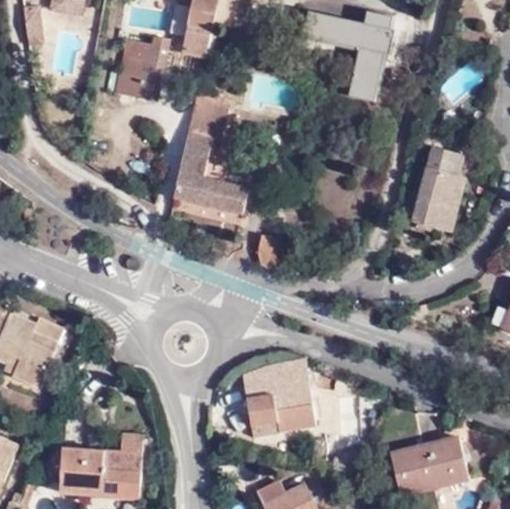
[(81,14),(83,3),(64,0),(52,0),(51,8),(81,14)]
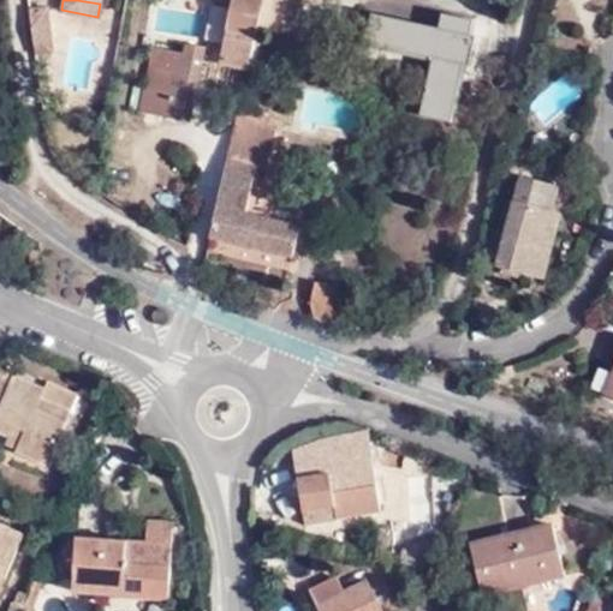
[(248,67),(251,49),(257,24),(262,6),(263,0),(228,0),(218,60),(248,67)]
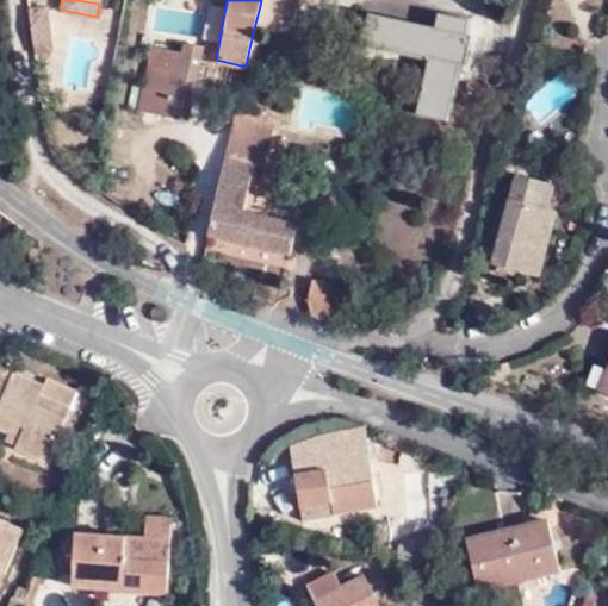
[(261,0),(260,6),(296,13),(298,0),(261,0)]
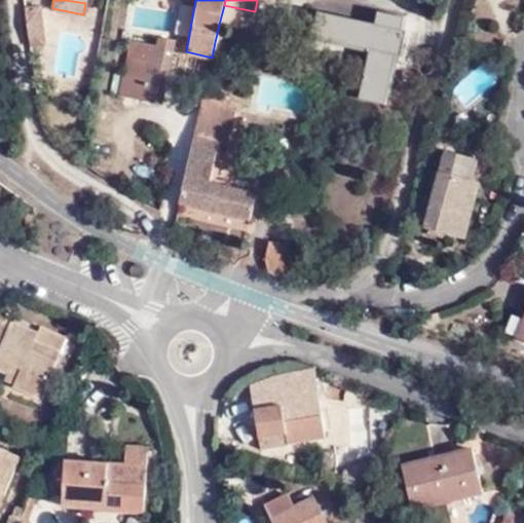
[(23,6),(28,43),(43,41),(39,5),(23,6)]
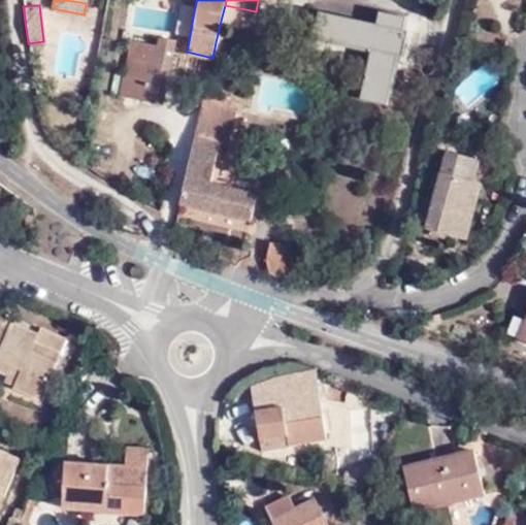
[(225,5),(221,21),(252,28),(256,11),(225,5)]
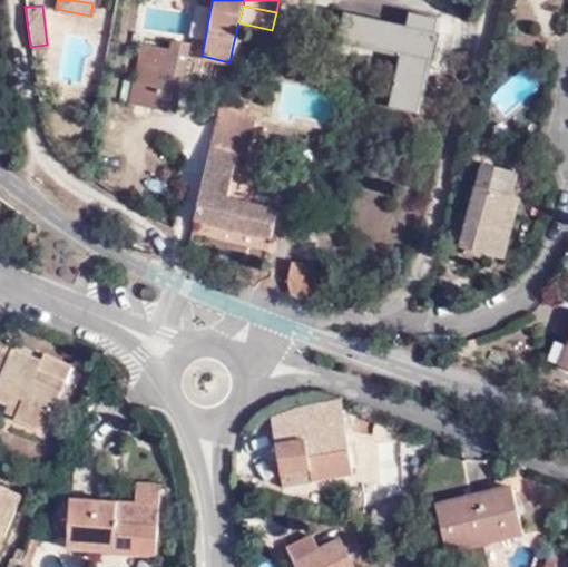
[(398,51),(426,58),(430,59),(437,32),(430,30),(433,16),(407,10),(403,23),(340,8),(334,37),(398,51)]
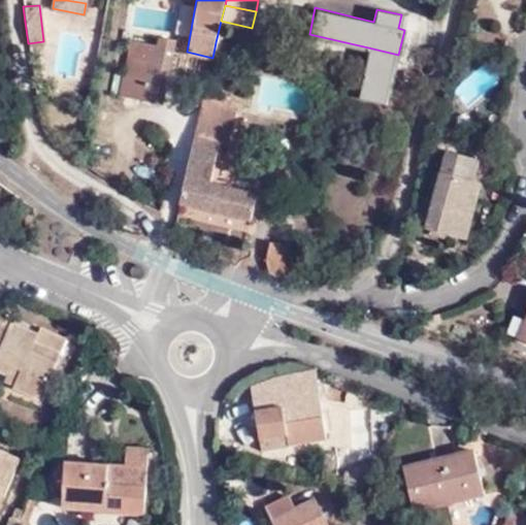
[(158,36),(156,46),(128,40),(120,96),(161,103),(172,40),(158,36)]
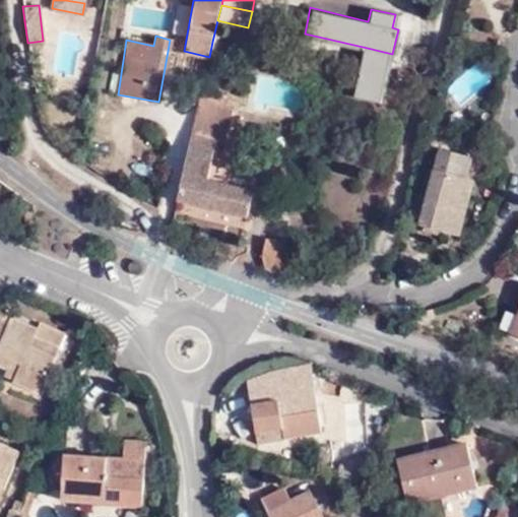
[(375,98),(388,53),(363,47),(350,90),(375,98)]
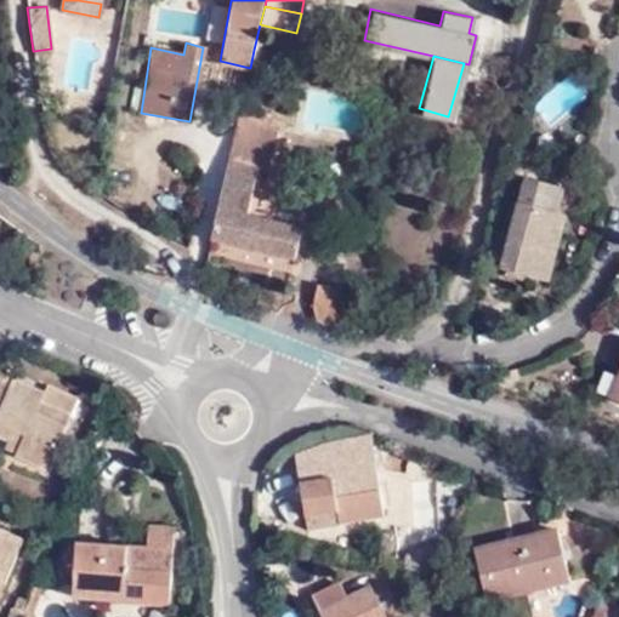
[(239,112),(210,234),(296,256),(304,224),(246,211),(248,209),(257,161),(268,165),(278,127),(272,125),(274,115),(262,112),(261,118),(239,112)]
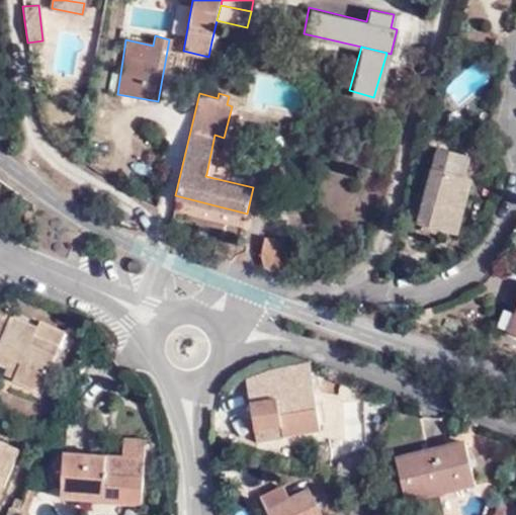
[(460,175),(461,173),(468,150),(436,142),(430,163),(420,161),(407,217),(446,228),(452,207),(445,205),(453,173),(460,175)]
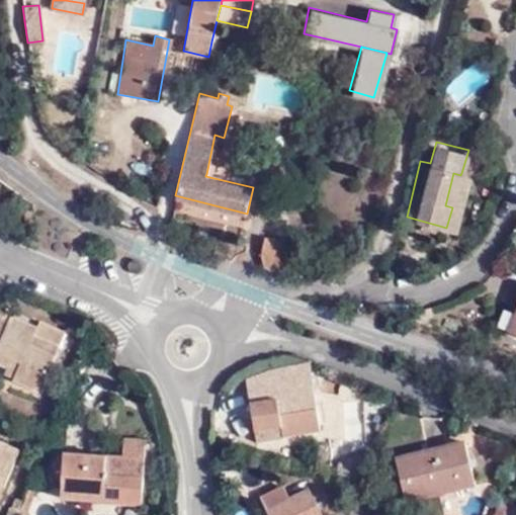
[(469,175),(461,173),(460,175),(453,173),(445,205),(452,207),(446,228),(454,231),(469,175)]
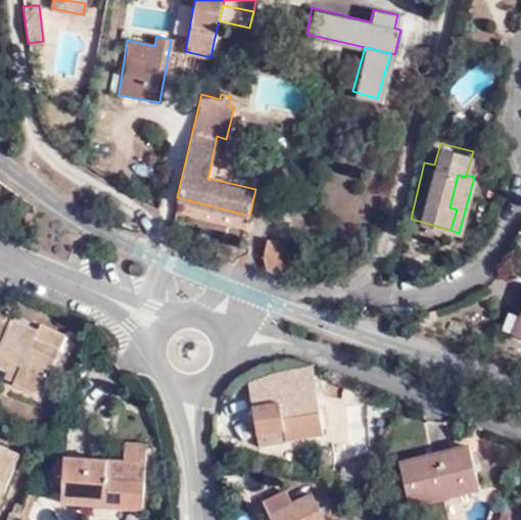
[(258,256),(265,271),(287,276),(292,255),(295,243),(265,233),(258,256)]
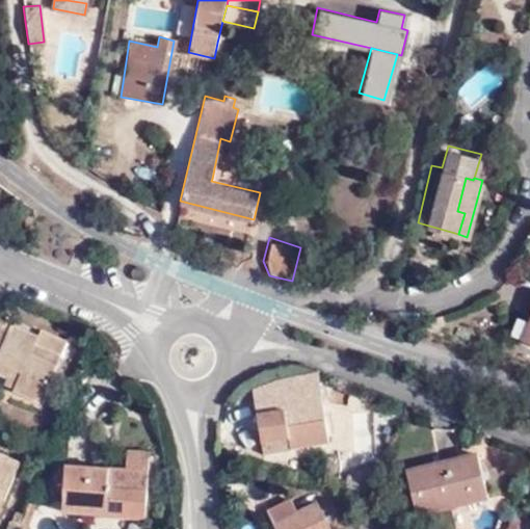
[(0,319),(0,372),(10,376),(21,381),(17,390),(44,401),(63,356),(40,345),(43,338),(0,319)]
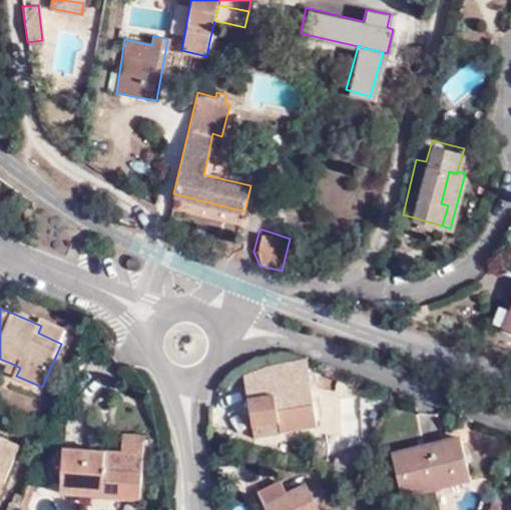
[(44,319),(41,326),(38,333),(61,344),(67,329),(44,319)]
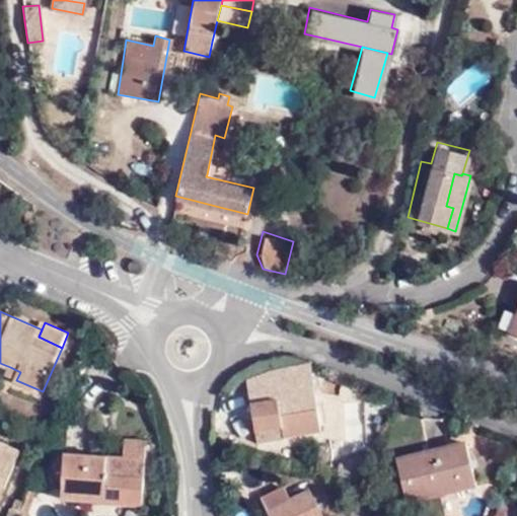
[(281,426),(283,435),(320,429),(313,391),(311,391),(306,364),(286,367),(288,382),(247,389),(254,431),(281,426)]
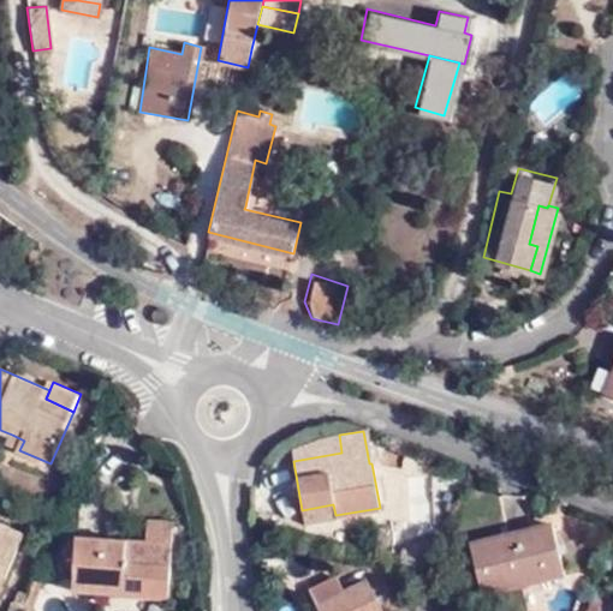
[(24,441),(12,435),(9,445),(19,450),(24,441)]
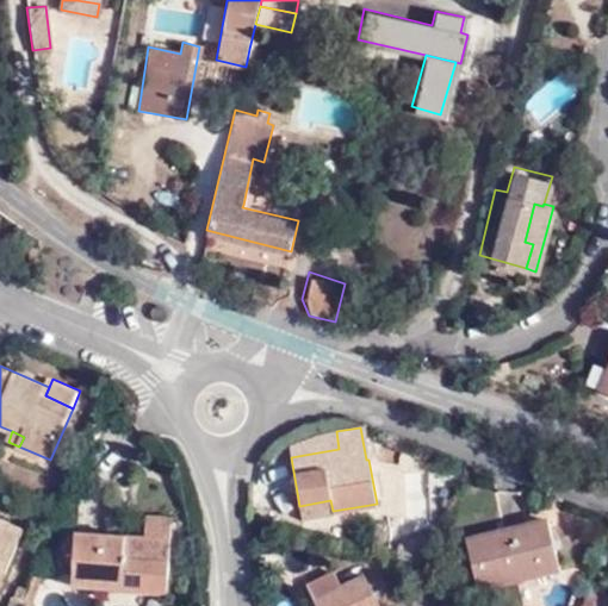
[(302,517),(333,511),(330,500),(299,506),(302,517)]
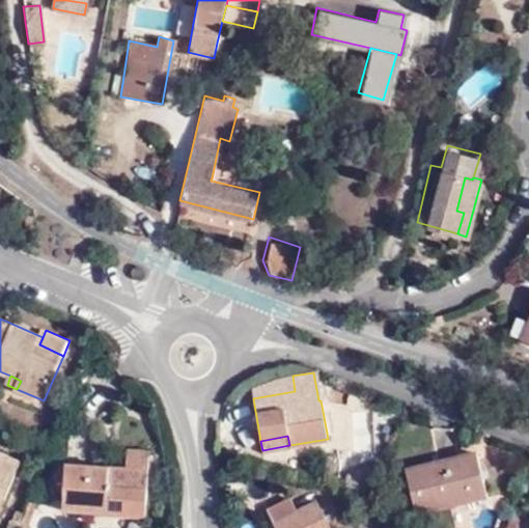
[(123,463),(146,463),(147,449),(124,448),(123,463)]
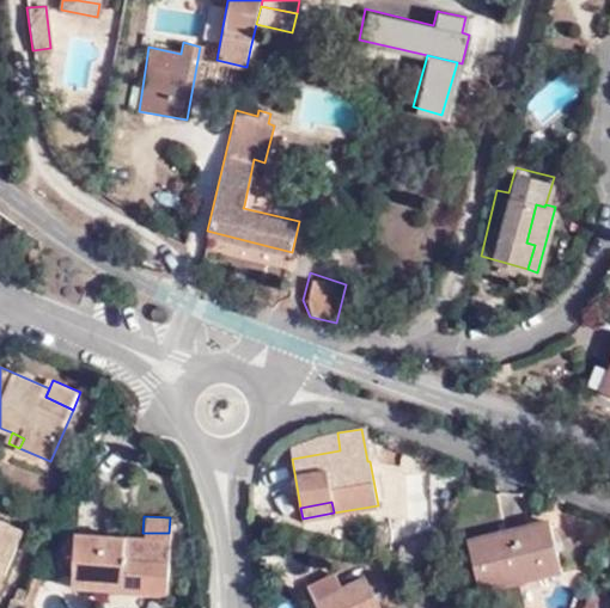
[(566,569),(555,519),(470,535),(480,583),(566,569)]
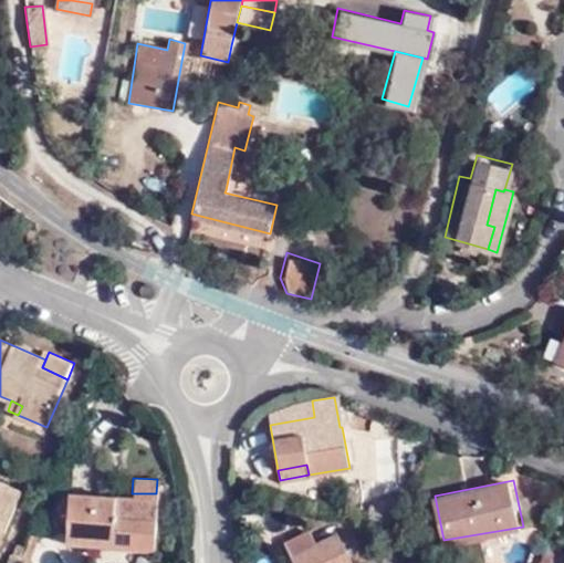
[(0,539),(3,540),(23,492),(0,482),(0,539)]
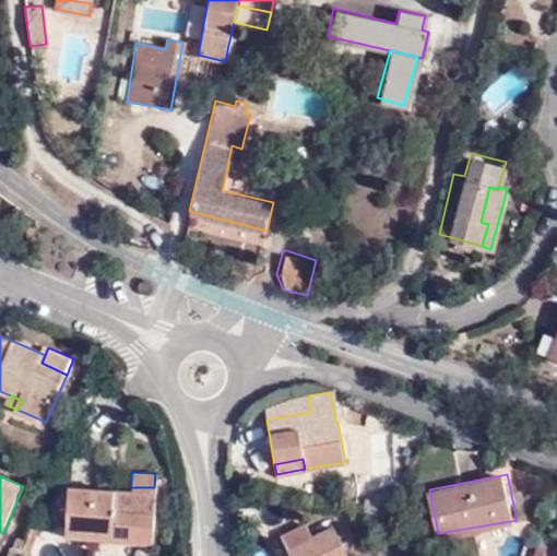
[(106,528),(144,542),(152,543),(154,487),(130,487),(130,493),(68,489),(67,513),(106,528)]
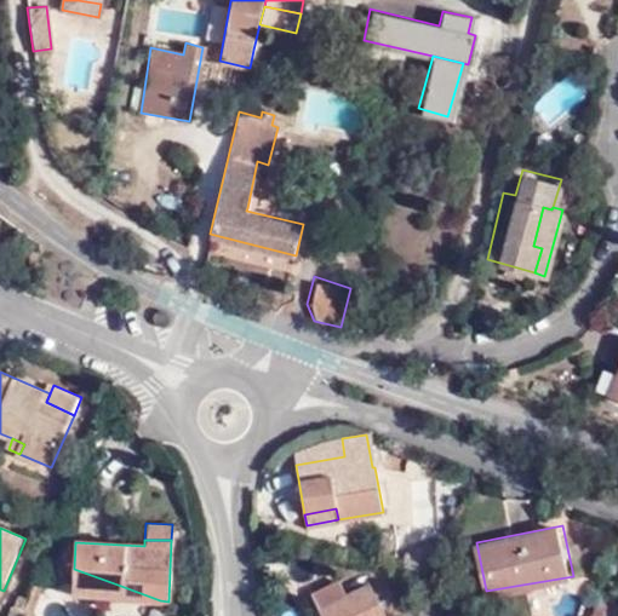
[(73,596),(160,600),(118,585),(74,569),(73,596)]
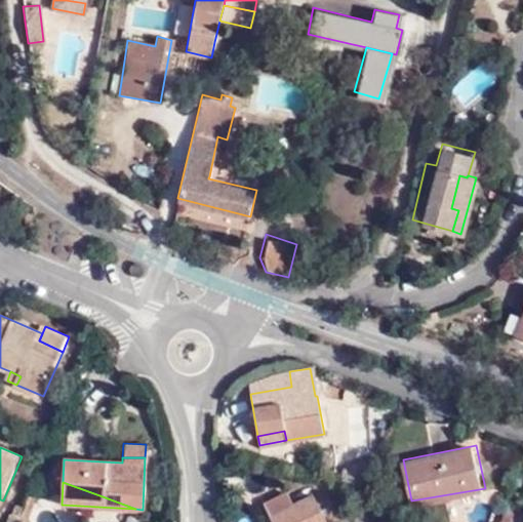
[(328,521),(314,491),(295,500),(289,488),(267,500),(277,521),(328,521)]
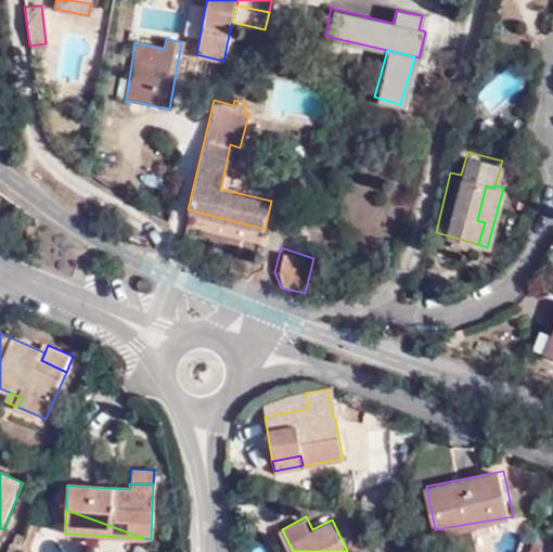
[(31,525),(27,535),(24,543),(28,546),(31,546),(38,527),(31,525)]
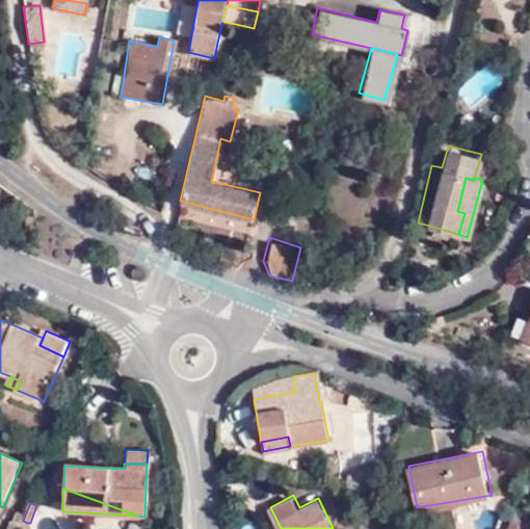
[(15,522),(21,526),(23,521),(26,512),(19,510),(15,522)]
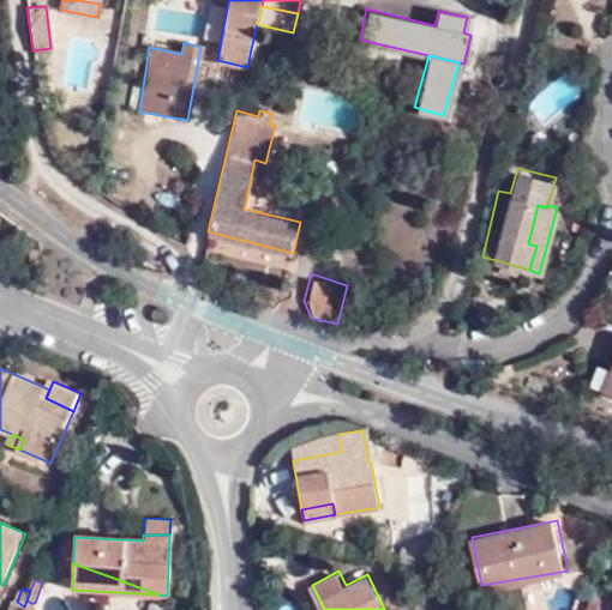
[(23,609),(24,607),(17,602),(15,599),(9,609),(23,609)]
